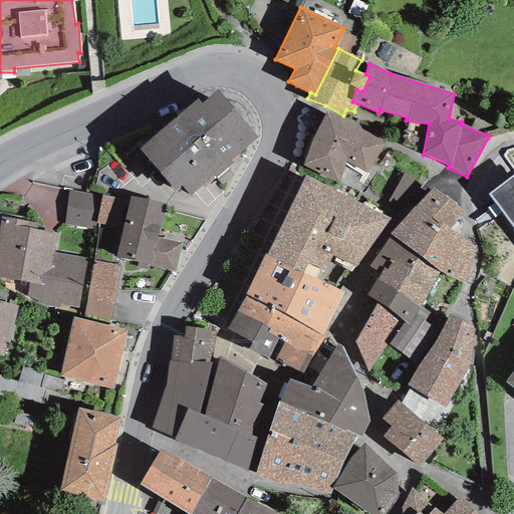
[(198,99),(138,149),(174,192),(181,186),(190,196),(213,176),(215,178),(233,163),(230,160),(256,138),(217,90),(201,103),(198,99)]
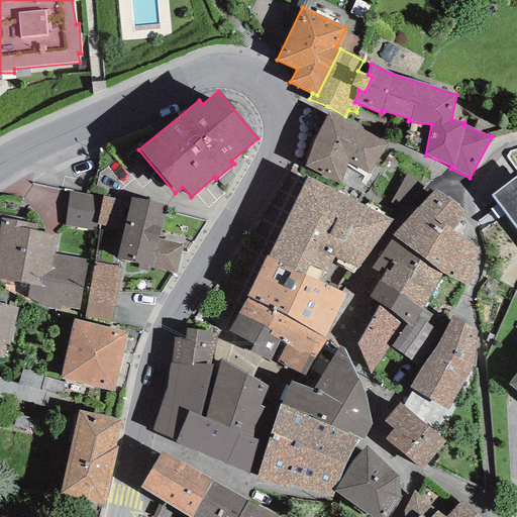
[(388,143),(328,112),(315,136),(305,167),(339,183),(346,164),(368,174),(388,143)]
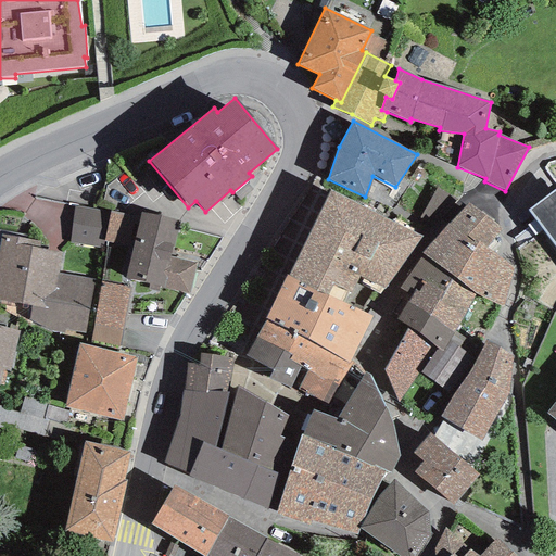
[(555,188),(528,210),(555,248),(555,188)]
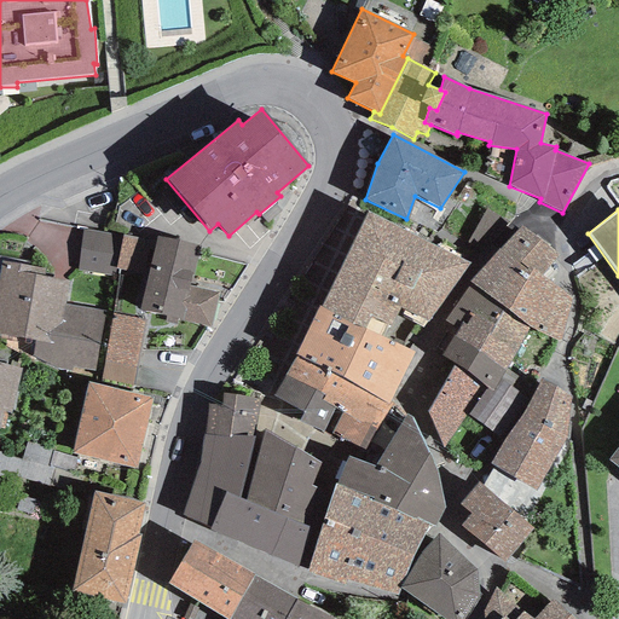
[(383,337),(400,308),(438,248),(368,212),(320,307),(383,337)]
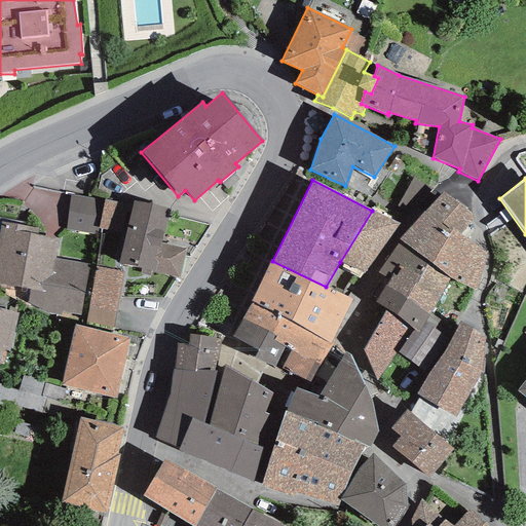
[(475,218),(442,192),(399,240),(428,265),(448,277),(476,290),(486,253),(459,234),(475,218)]
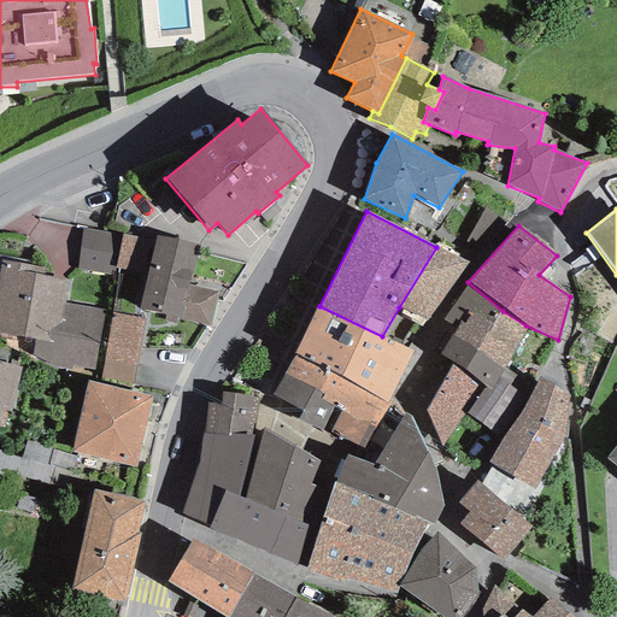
[(116,266),(123,235),(82,229),(77,269),(113,275),(116,266)]
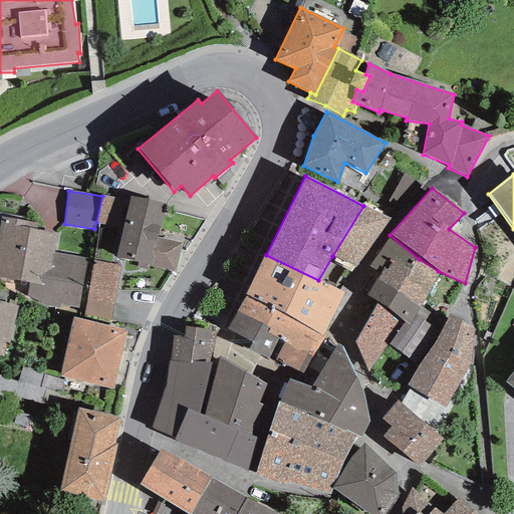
[(121,228),(129,200),(102,195),(102,196),(96,222),(121,228)]
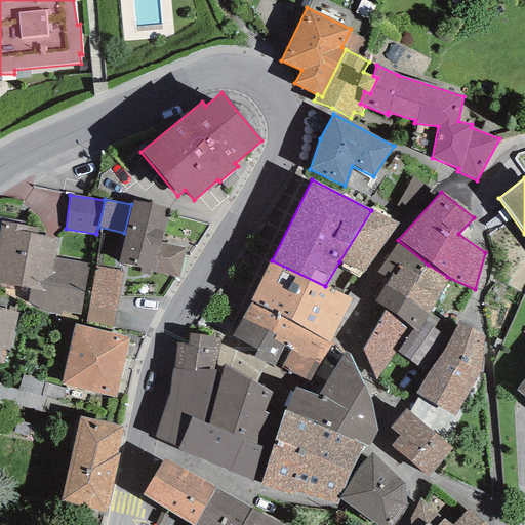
[(168,209),(132,200),(131,204),(124,233),(117,264),(140,268),(139,273),(151,275),(152,271),(178,278),(186,248),(160,243),(168,209)]
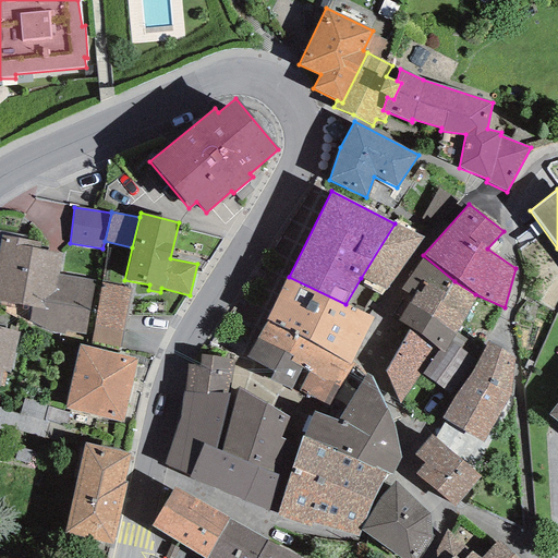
[(428,239),(395,223),(361,278),(390,294),(428,239)]
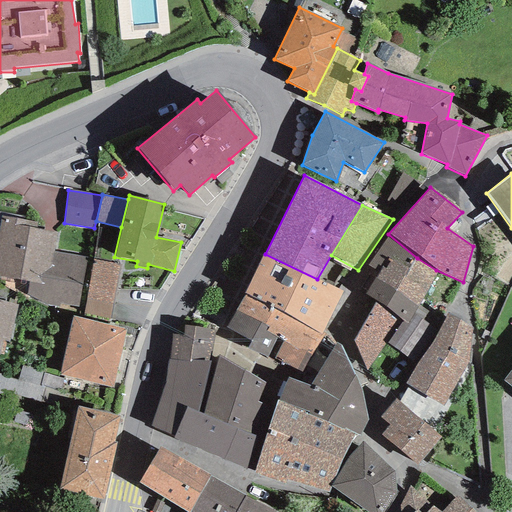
[(38,223),(1,216),(0,219),(0,276),(28,281),(26,295),(44,305),(59,308),(60,303),(78,307),(87,257),(53,252),(58,233),(36,229),(38,223)]
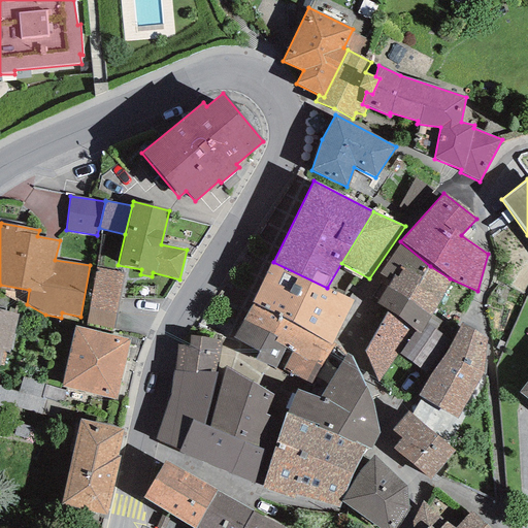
[(430,266),(400,241),(380,273),(392,281),(376,303),(397,317),(430,266)]
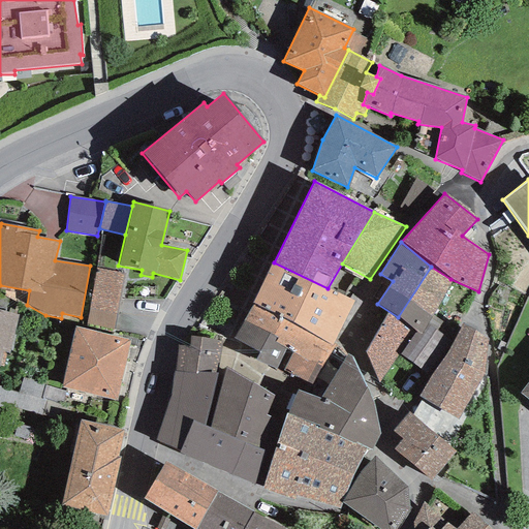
[(274,262),(272,261),(251,304),(331,346),(354,301),(328,288),(274,262)]
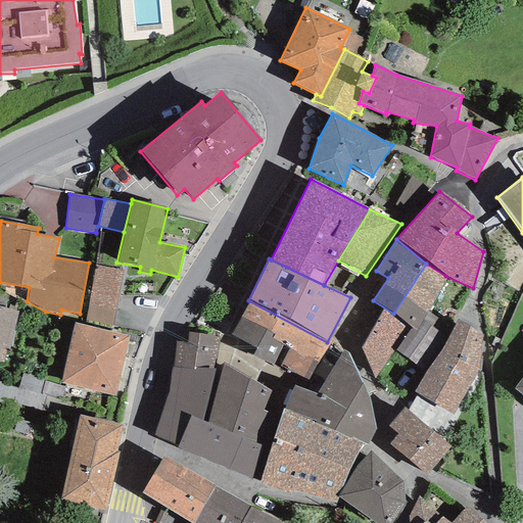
[(445,276),(426,264),(393,314),(412,326),(417,330),(427,312),(445,276)]
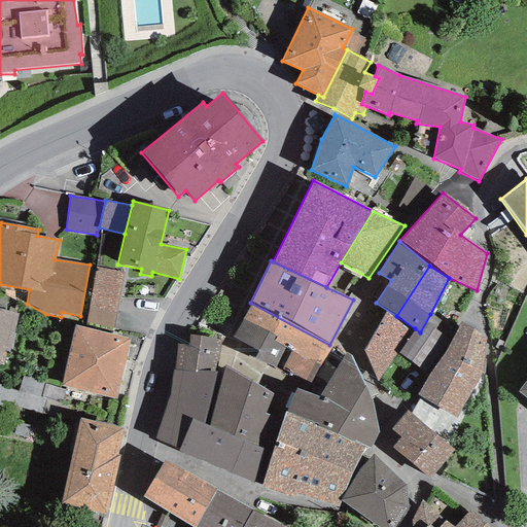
[(124,274),(96,269),(85,322),(113,327),(124,274)]
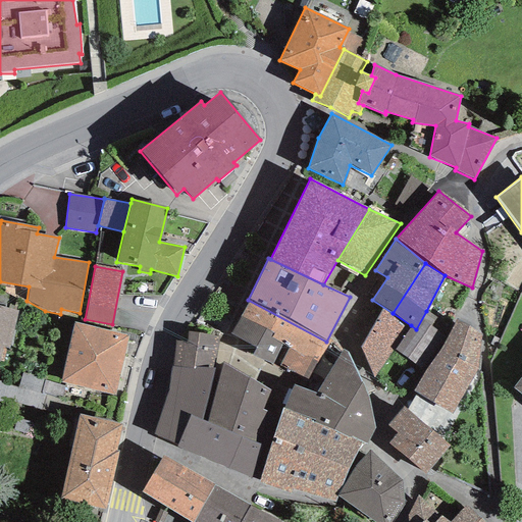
[(326,342),(248,300),(230,333),(255,349),(252,355),(272,365),(272,361),(279,365),(308,379),(328,343),(326,342)]
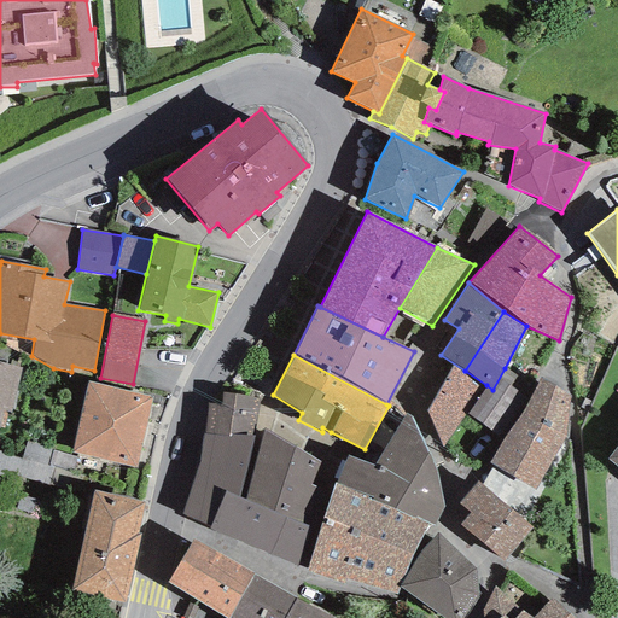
[(0,425),(4,410),(11,413),(22,368),(0,362),(0,425)]
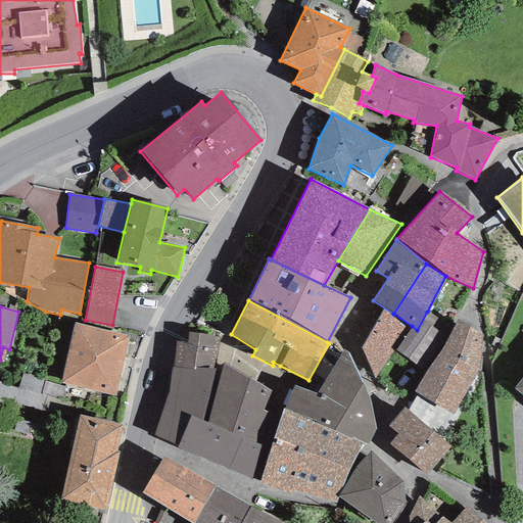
[(411,328),(383,308),(361,347),(375,378),(395,349),(411,328)]
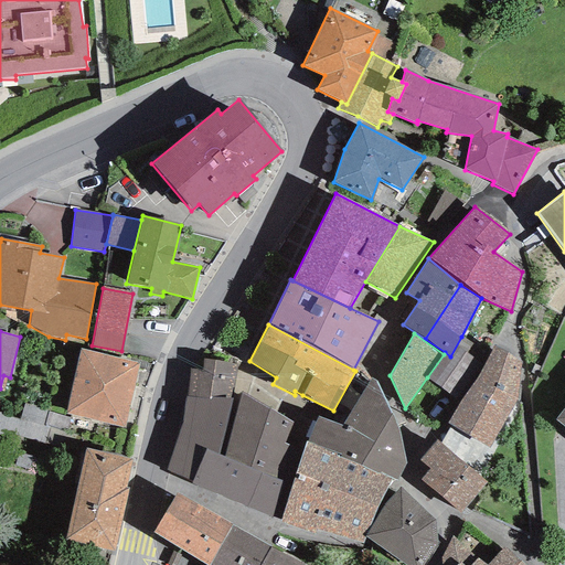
[(484,351),(461,337),(450,356),(445,352),(444,354),(427,377),(454,397),(484,351)]
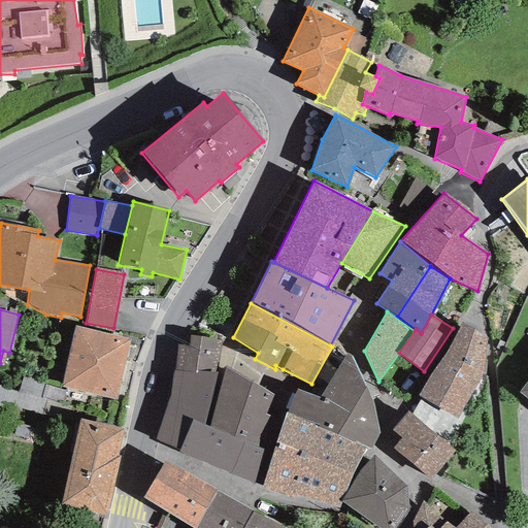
[(486,338),(461,323),(419,395),(457,419),(484,374),(486,338)]
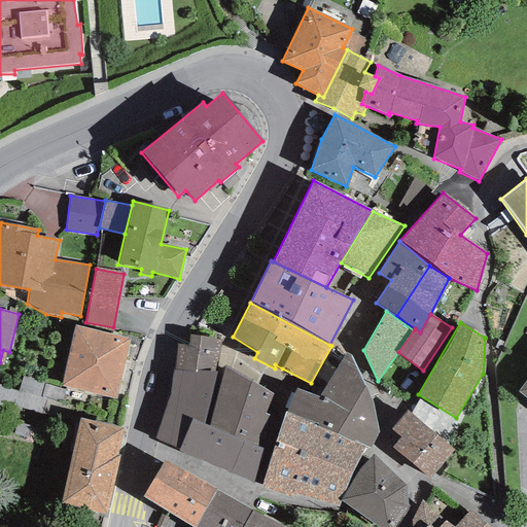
[(129,339),(74,326),(61,386),(115,398),(129,339)]
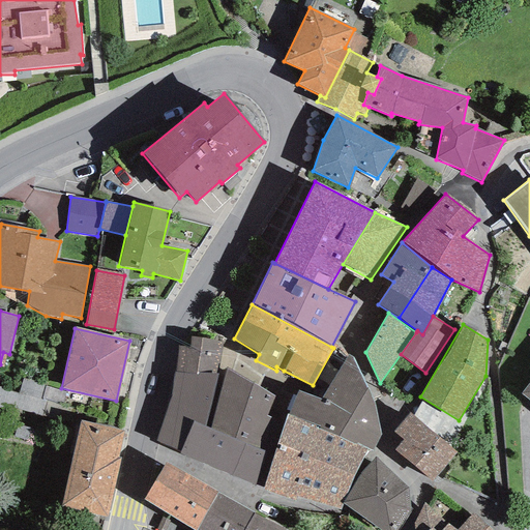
[(223,342),(189,336),(188,347),(178,345),(174,372),(197,375),(197,372),(218,375),(223,342)]
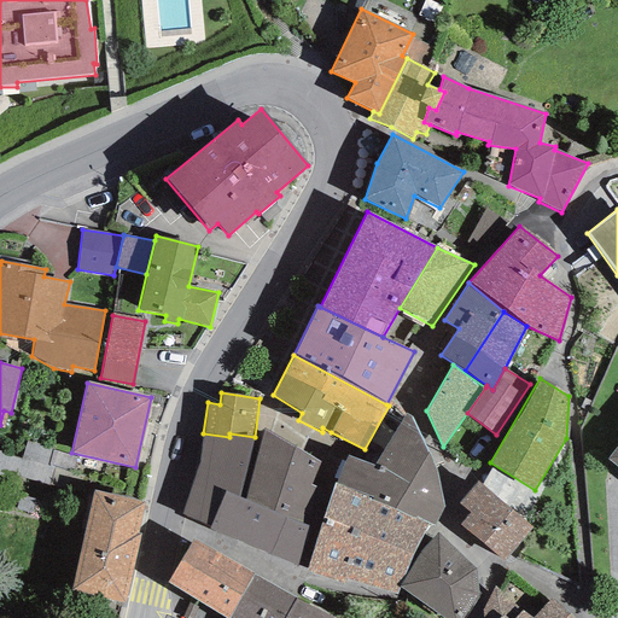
[(410,417),(404,414),(374,465),(348,456),(336,483),(372,497),(371,501),(413,520),(415,517),(429,523),(435,525),(444,508),(429,453),(410,417)]
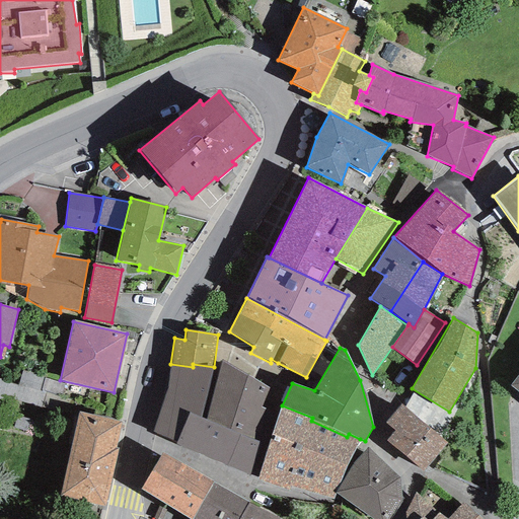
[(268,388),(221,361),(219,368),(212,395),(205,420),(269,445),(279,414),(261,408),(268,388)]
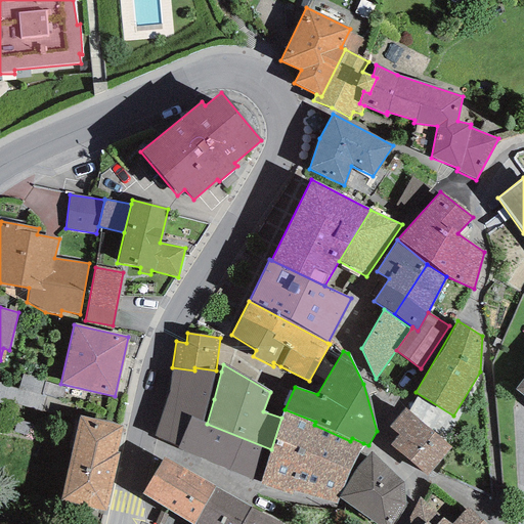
[(172,367),(169,390),(214,399),(221,372),(216,370),(194,367),(194,370),(172,367)]
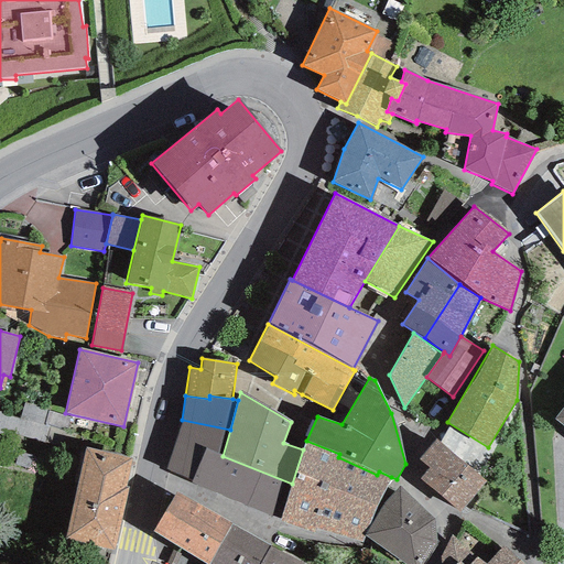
[(563,403),(553,418),(563,426),(563,403)]
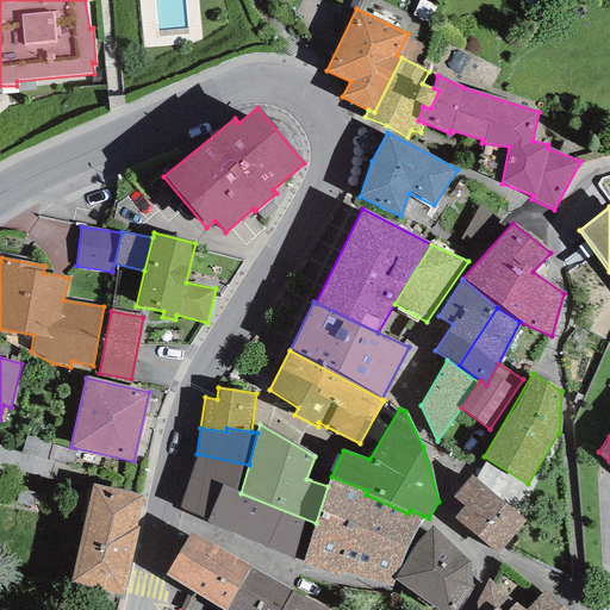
[(197,454),(191,475),(222,485),(241,493),(249,465),(197,454)]
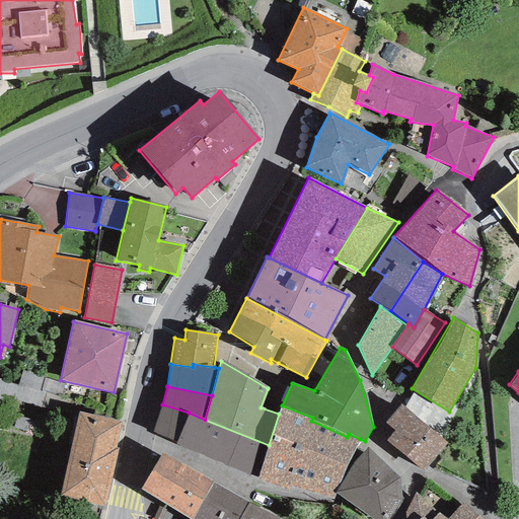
[(152,432),(175,443),(189,413),(162,404),(152,432)]
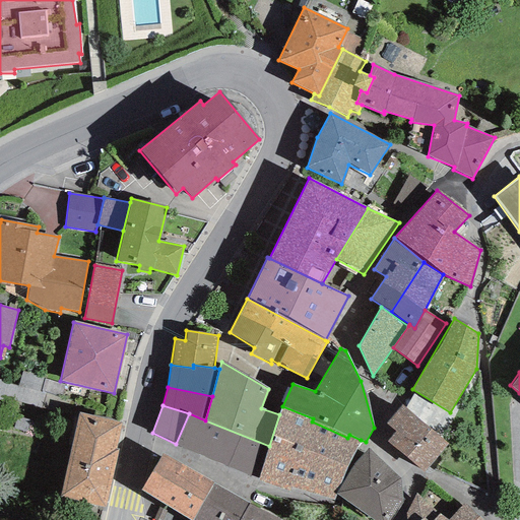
[(402,405),(386,424),(395,432),(387,442),(424,472),(448,444),(402,405)]
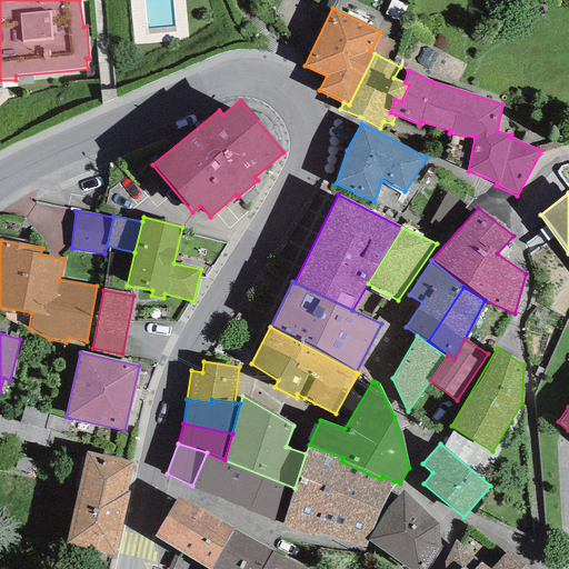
[(362,547),(395,481),(382,476),(380,479),(341,461),(342,458),(309,445),(306,453),(295,488),(281,525),(362,547)]
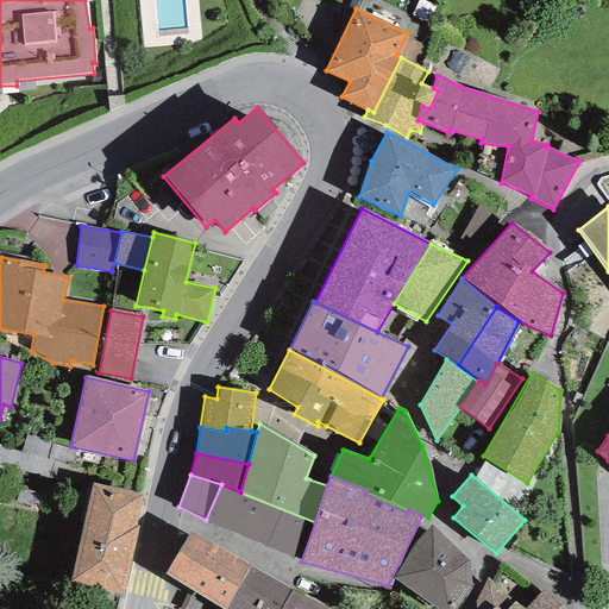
[(142,495),(92,483),(70,583),(124,595),(127,579),(139,526),(135,526),(142,495)]
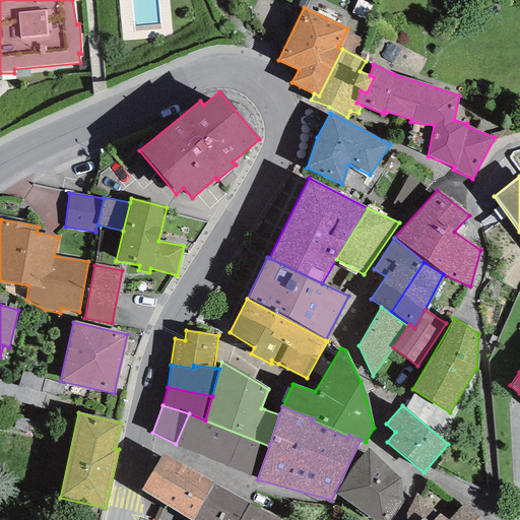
[(257,479),(269,446),(205,420),(189,413),(176,444),(226,467),(257,479)]
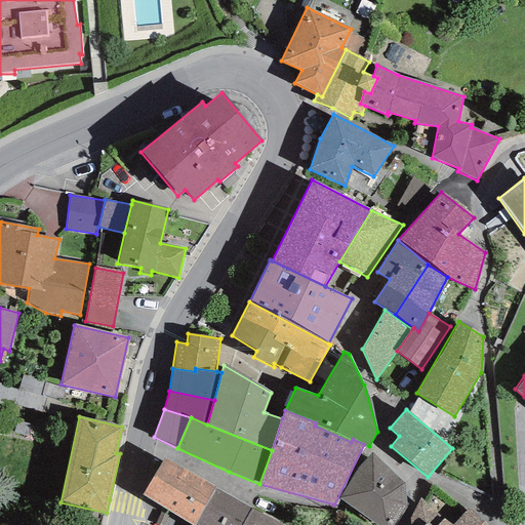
[(404,484),(371,453),(357,470),(346,486),(338,498),(374,524),(393,524),(407,506),(404,484)]
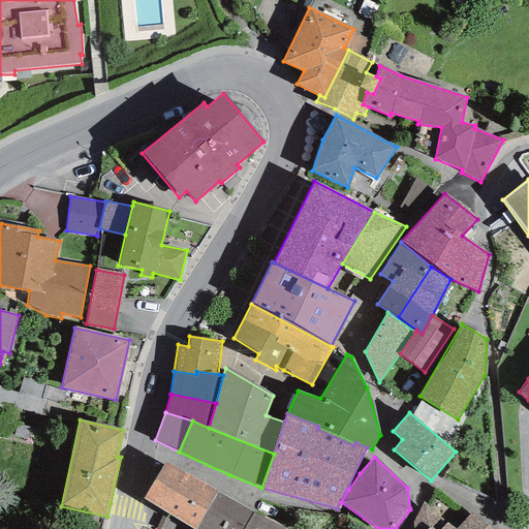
[(194,528),(216,492),(164,462),(143,499),(155,506),(189,527),(192,528),(194,528)]
